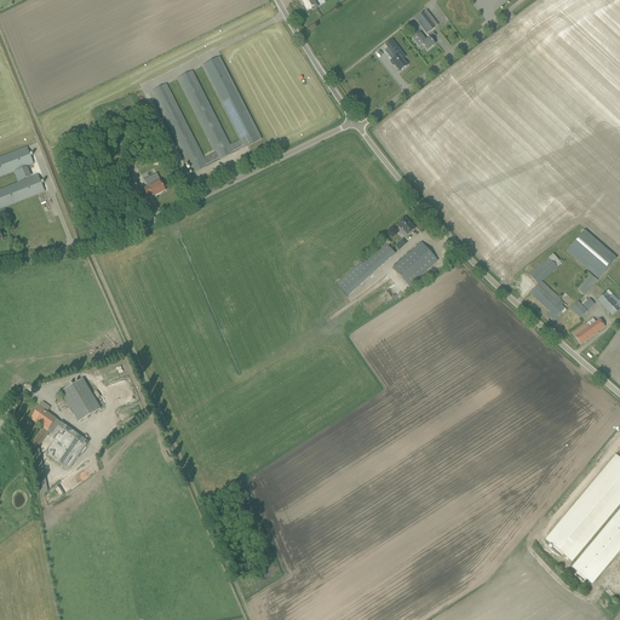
[(302,0),(305,5),(304,5),(308,10),(311,7),(313,10),(319,7),(314,0),(313,0),(302,0)]
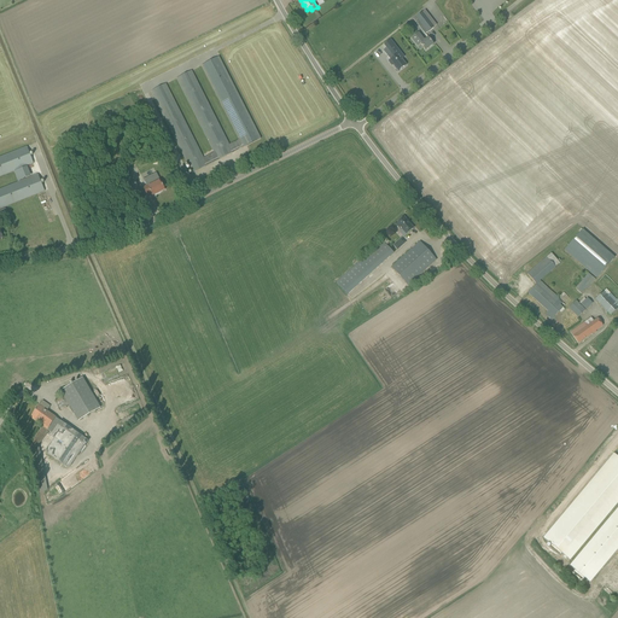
[(425,10),(413,19),(418,24),(420,22),(427,31),(437,25),(429,16),(425,10)]
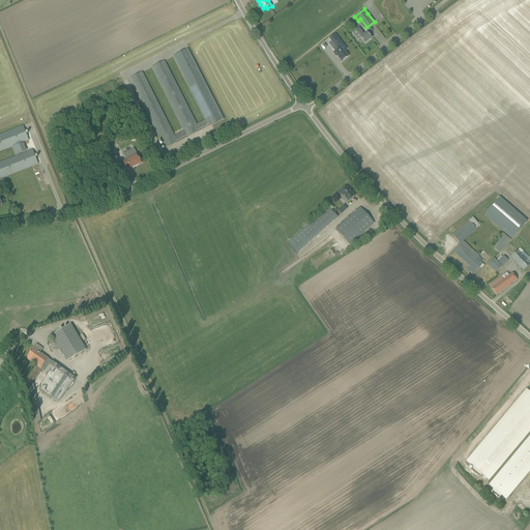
[(372,38),(369,34),(367,32),(364,35),(361,32),(361,31),(359,28),(353,32),(358,39),(361,38),(365,43),(372,38)]
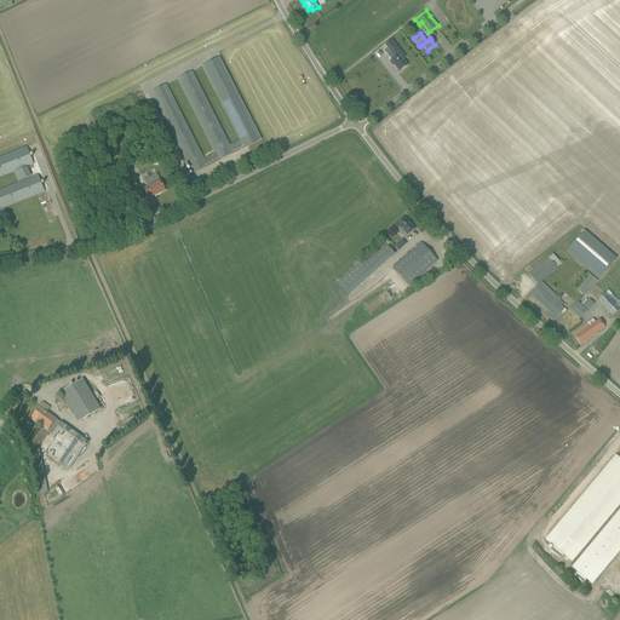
[(388,49),(385,51),(389,57),(392,61),(390,62),(394,67),(395,65),(400,72),(407,65),(402,59),(406,57),(392,40),(385,45),(388,49)]
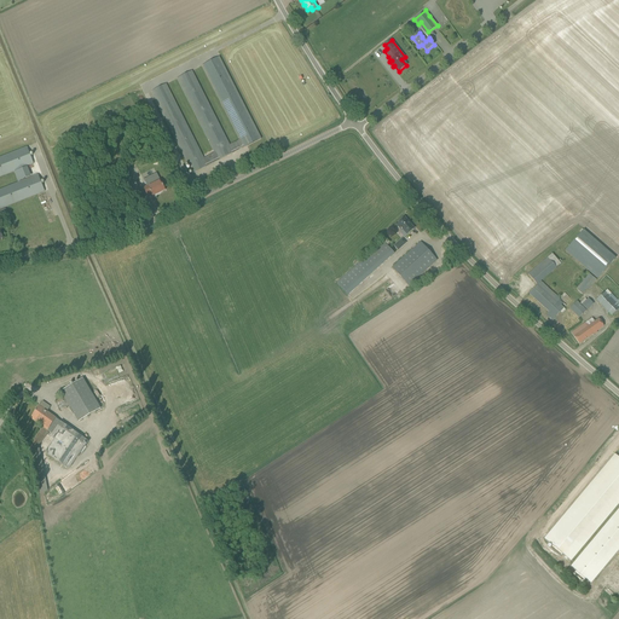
[(239,140),(230,145),(191,71),(178,79),(215,152),(213,154),(204,158),(166,85),(151,92),(190,168),(192,174),(207,167),(219,160),(232,154),(233,152),(243,148),(261,139),(219,57),(202,67),(239,140)]
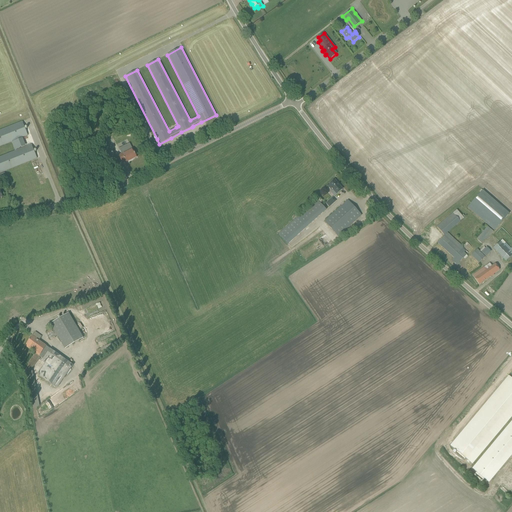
[(32,144),(26,146),(22,137),(28,135),(23,121),(0,129),(0,172),(5,171),(30,161),(37,158),(32,144)]
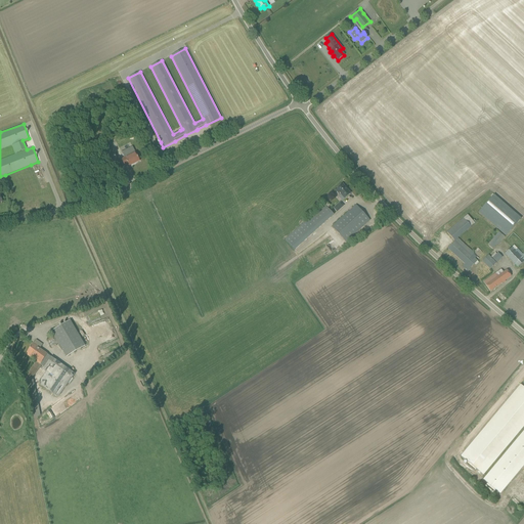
[(140,161),(137,157),(136,154),(125,159),(125,158),(124,158),(121,159),(125,166),(128,164),(129,166),(140,161)]
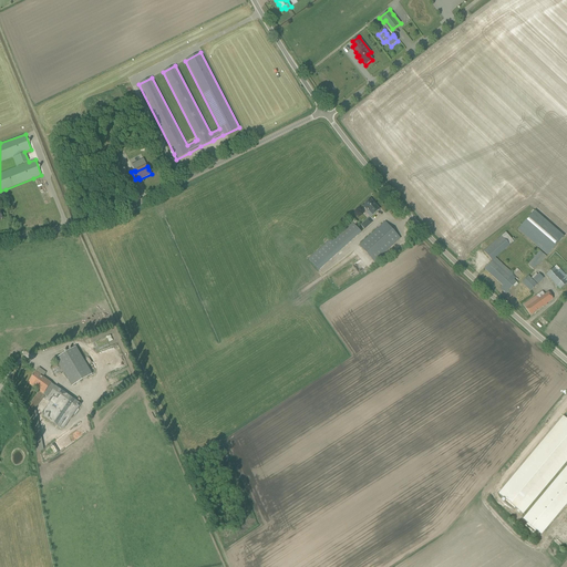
[(370,199),(367,203),(366,203),(362,206),(368,212),(366,213),(370,218),(375,214),(379,209),(374,204),(370,199)]
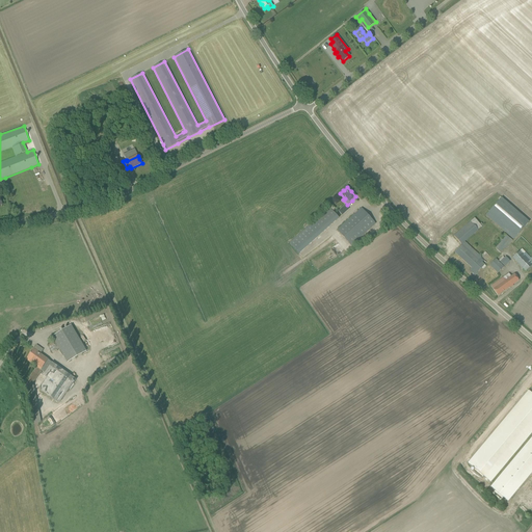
[(514,238),(529,222),(502,198),(487,215),(514,238)]
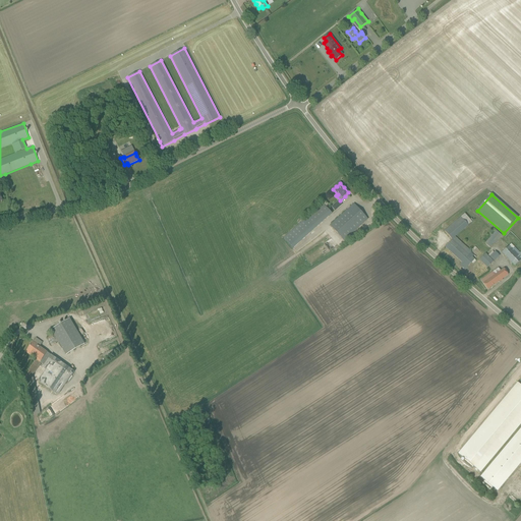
[(341,205),(338,201),(332,207),(335,211),(341,205)]
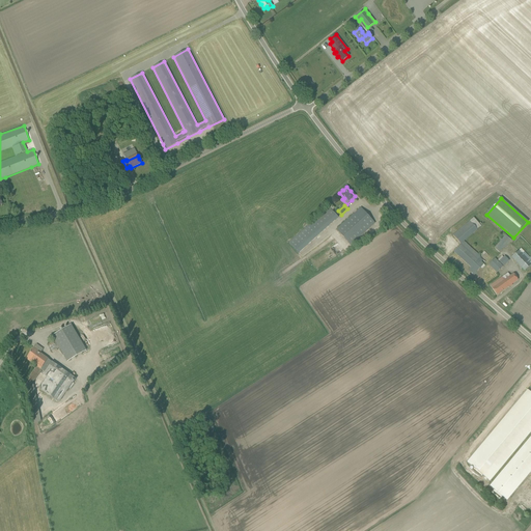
[(361,207),(357,212),(337,229),(351,245),(374,223),(361,207)]
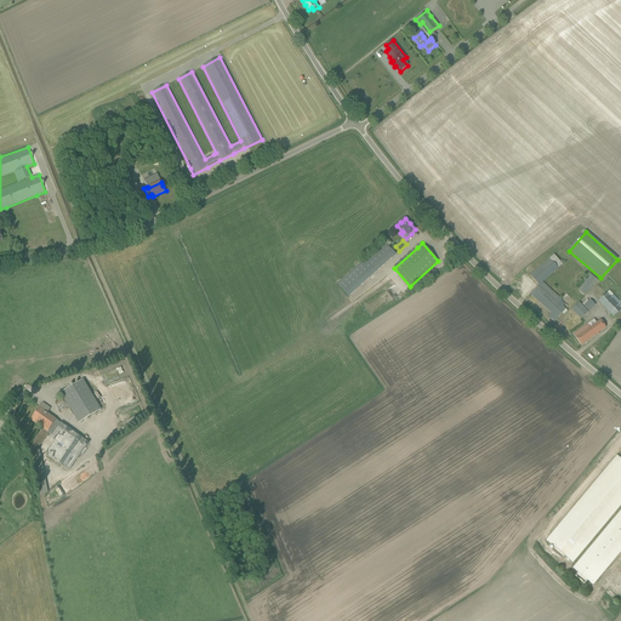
[(396,255),(386,244),(364,265),(374,275),(396,255)]
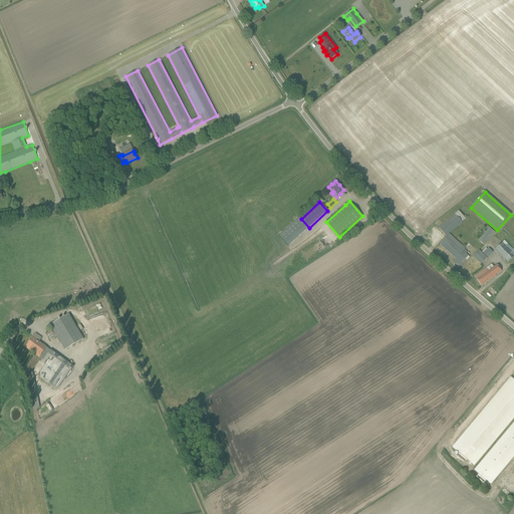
[(442,225),(439,228),(446,237),(439,244),(456,259),(454,262),(459,266),(462,263),(468,256),(466,254),(467,252),(464,250),(465,248),(464,247),(449,234),(466,219),(459,211),(442,225)]
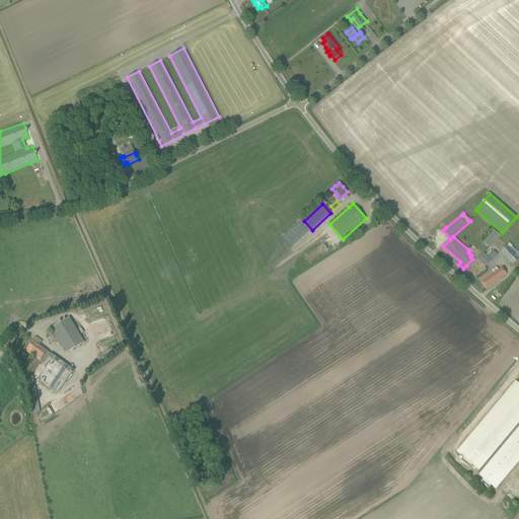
[(495,230),(484,242),(488,247),(493,242),(494,243),(500,235),(495,230)]
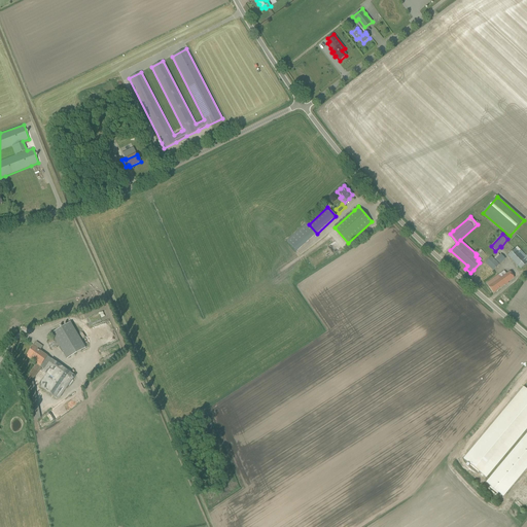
[(507,255),(521,269),(526,262),(526,257),(517,247),(507,255)]
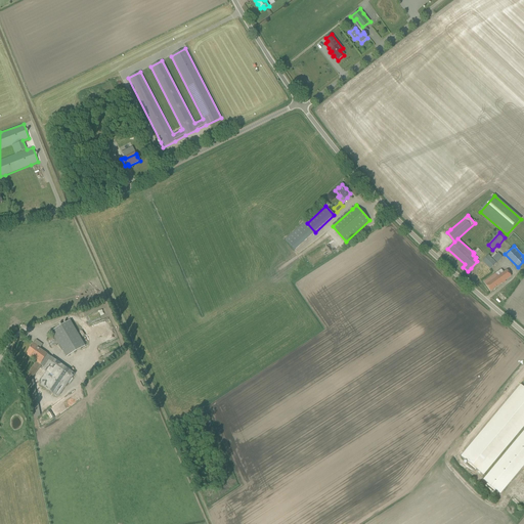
[(503,257),(498,253),(493,258),(497,262),(503,257)]
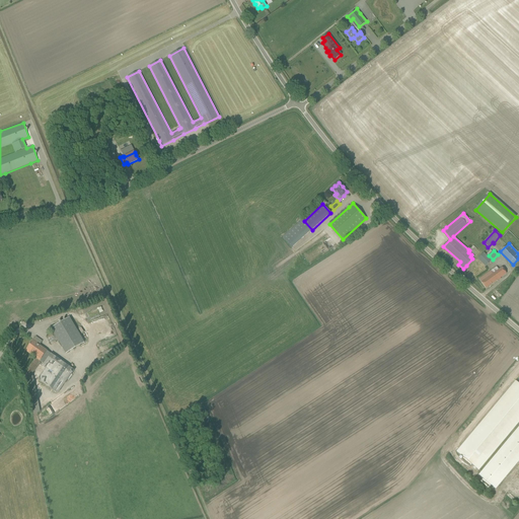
[(486,267),(492,261),(484,253),(478,258),(486,267)]
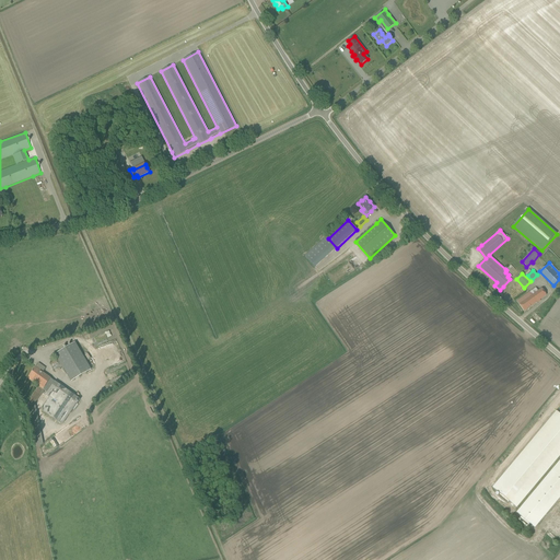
[(524,312),(528,308),(546,295),(541,289),(538,292),(535,288),(516,301),(524,312)]
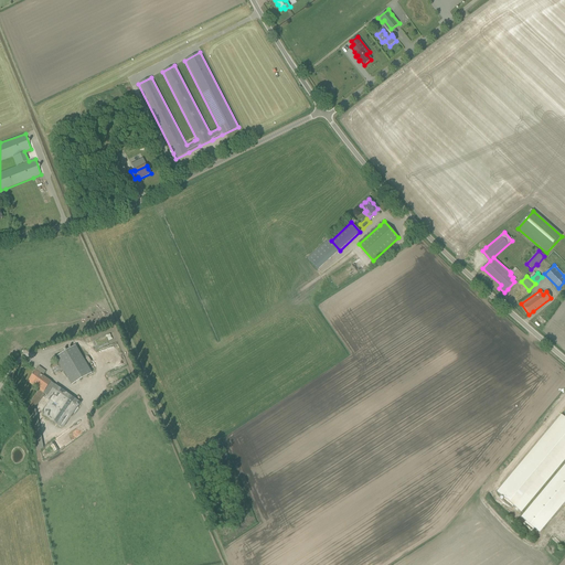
[(51,366),(54,372),(55,375),(63,371),(72,385),(93,373),(76,345),(68,350),(55,358),(59,362),(51,366)]
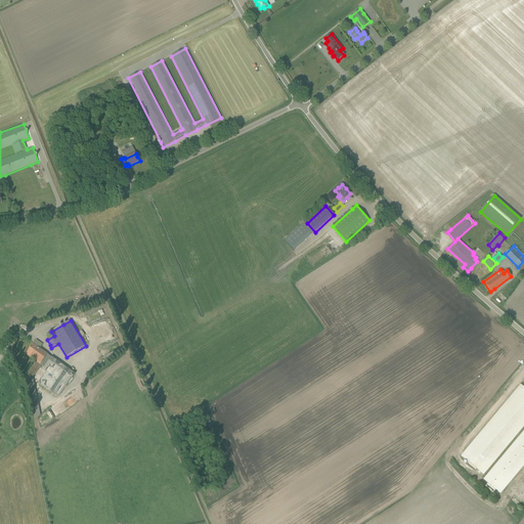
[(26,354),(44,367),(51,357),(40,349),(43,345),(36,340),(33,344),(26,354)]
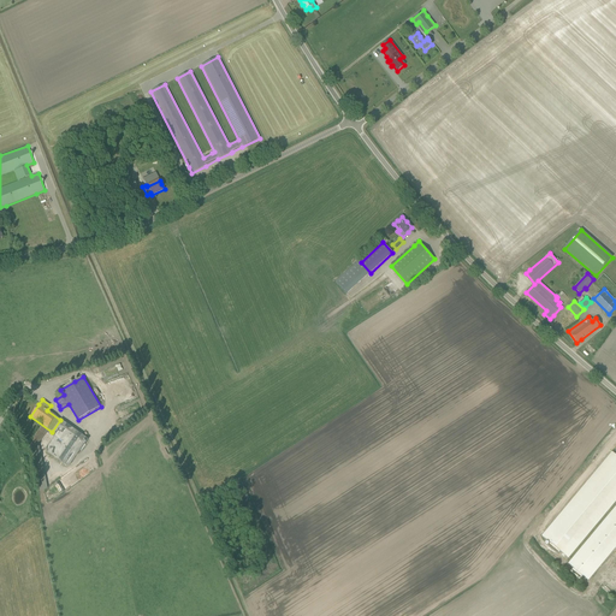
[(54,437),(45,450),(69,467),(88,439),(65,422),(64,422),(60,420),(49,434),(54,437)]
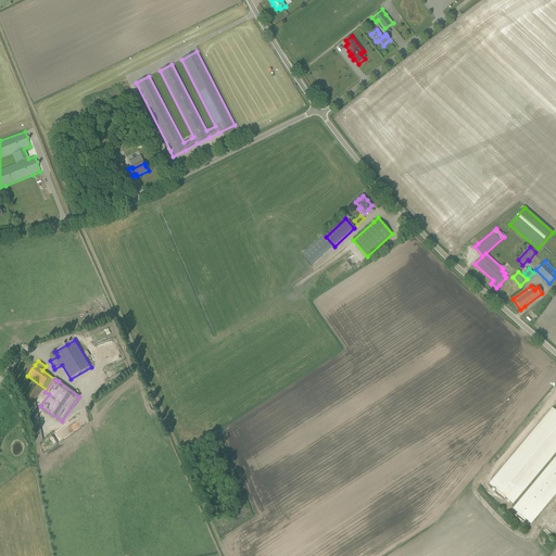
[(555,452),(555,411),(553,408),(489,484),(496,490),(494,493),(503,501),(505,498),(513,504),(555,452)]
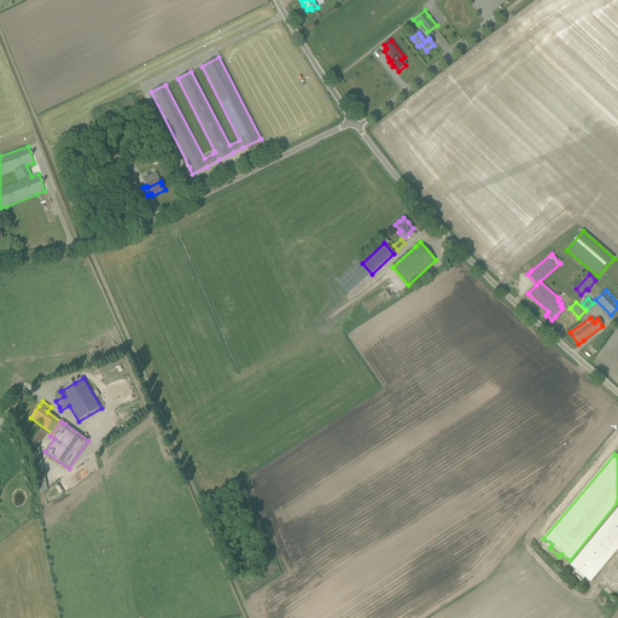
[(617,507),(570,565),(590,583),(617,548),(617,507)]
